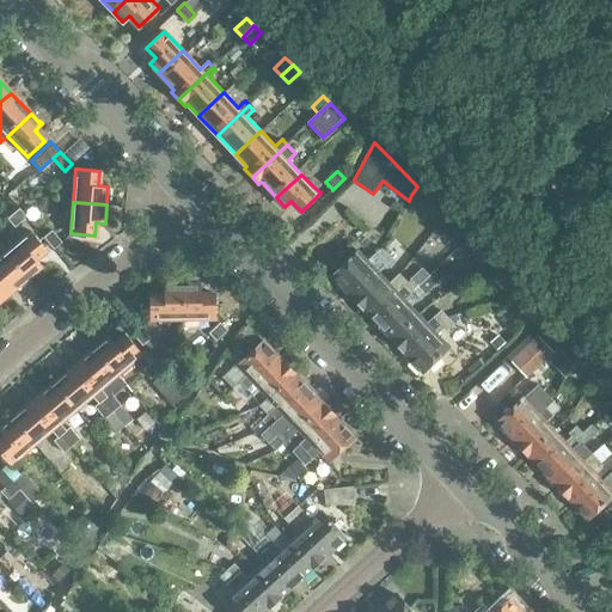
[(20,209),(8,219),(16,227),(28,218),(20,209)]
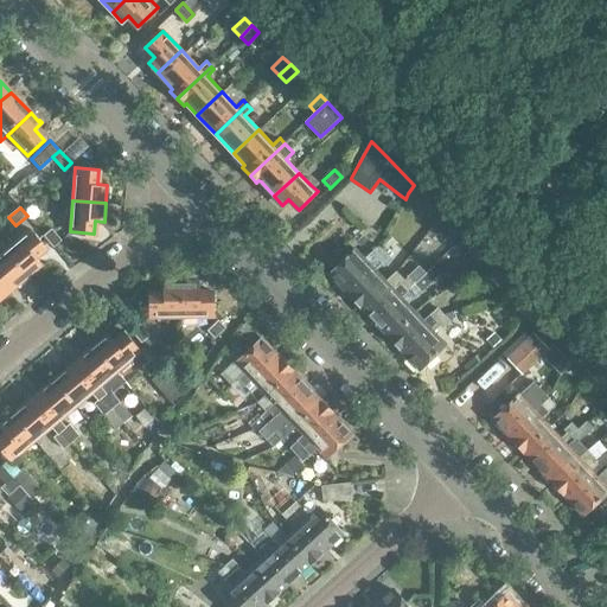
[(51,228),(43,235),(53,246),(61,240),(51,228)]
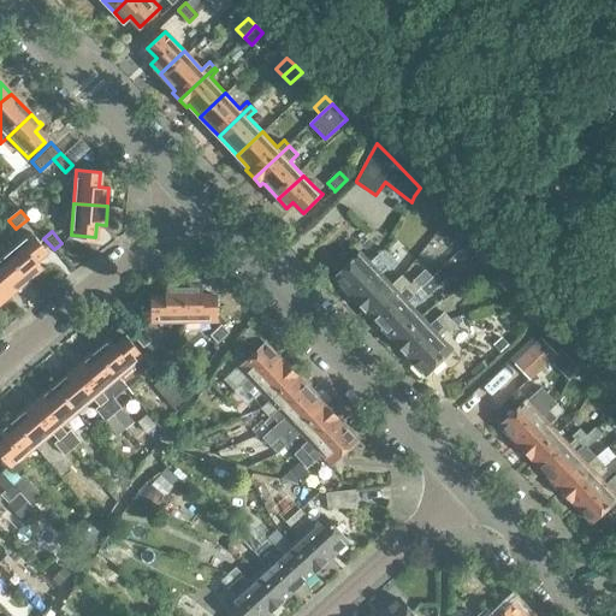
[(30,232),(6,253),(28,278),(41,267),(35,260),(46,250),(30,232)]
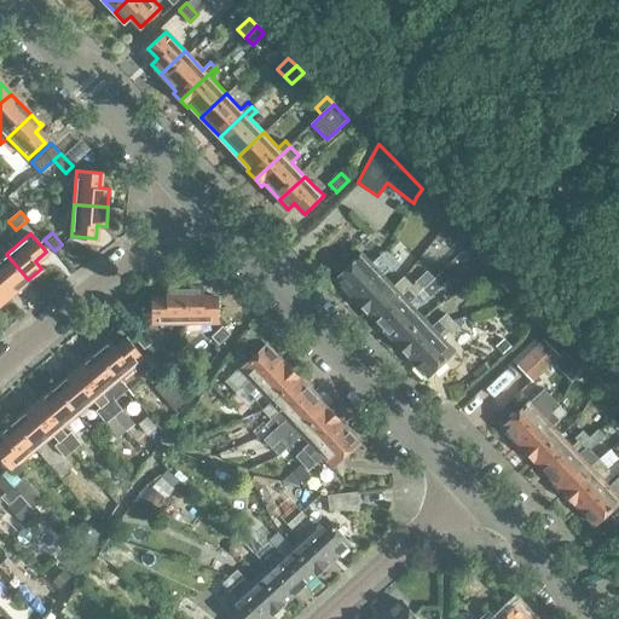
[(386,250),(379,256),(386,264),(393,256),(386,250)]
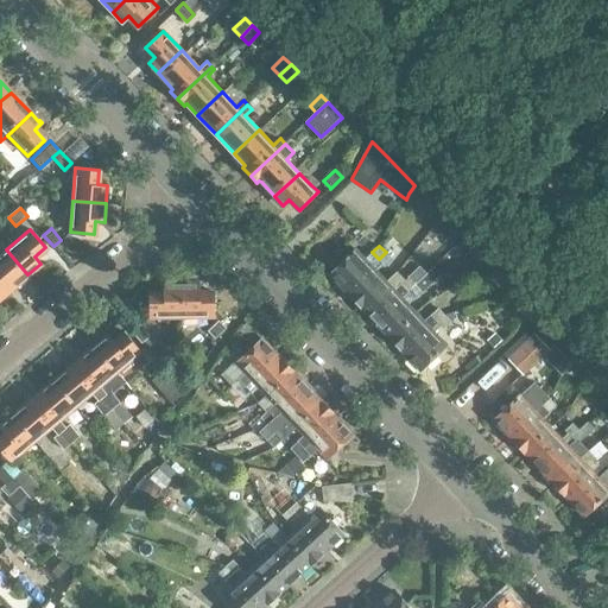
[(0,283),(7,292),(27,274),(6,249),(0,254),(0,283)]
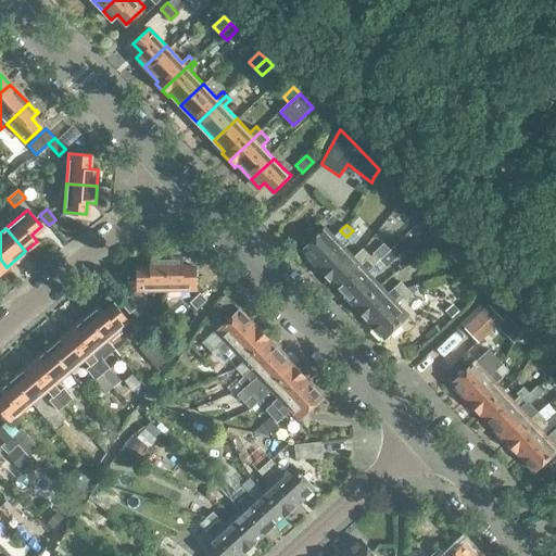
[(326,228),(301,251),(302,251),(316,265),(340,242),(346,237),(340,230),(333,236),(326,228)]
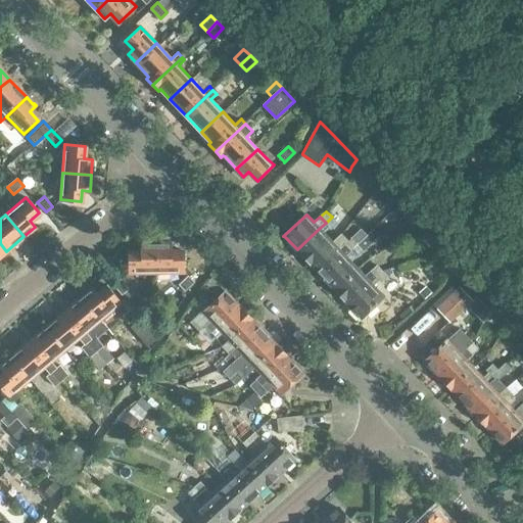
[(332,217),(326,223),(328,226),(331,229),(337,223),(332,217)]
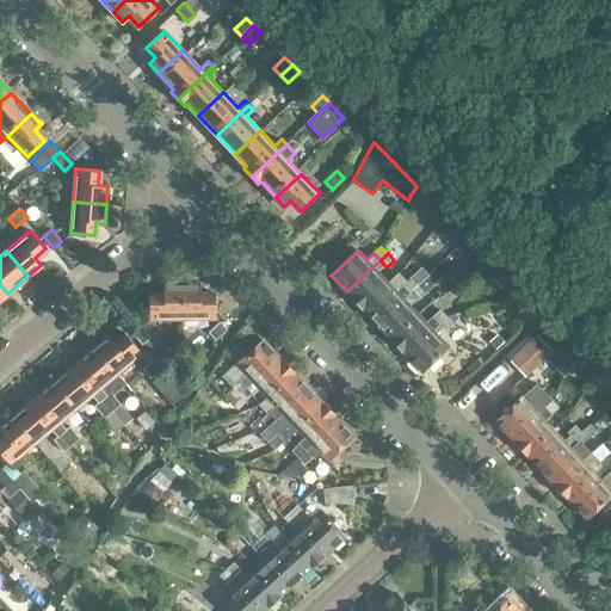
[(374,266),(347,291),(362,307),(388,283),(376,270),(383,264),(381,260),(374,266)]
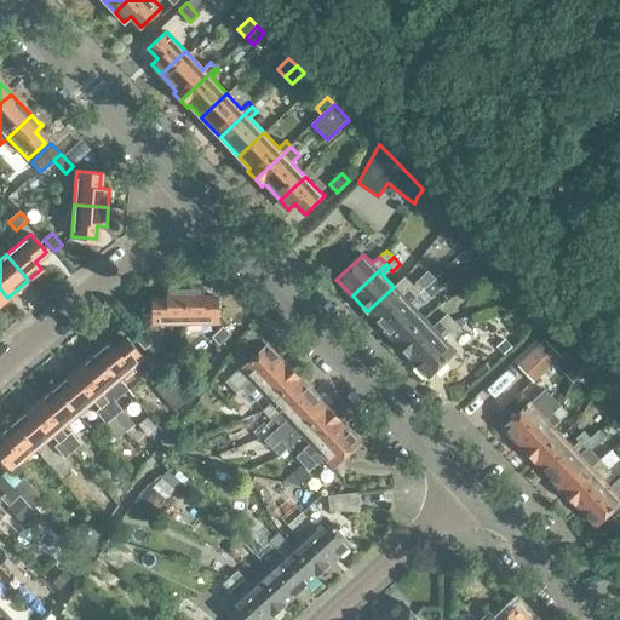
[(394,287),(367,311),(383,327),(434,280),(426,273),(417,281),(412,286),(403,276),(401,280),(394,287)]
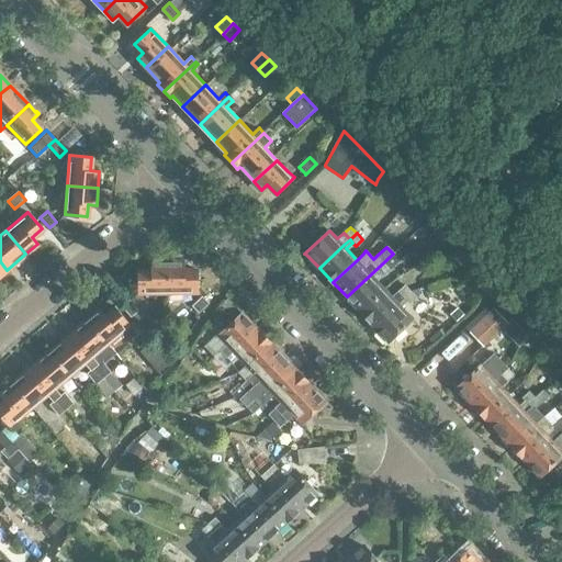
[(393,254),(347,296),(353,304),(360,312),(384,289),(378,282),(378,281),(403,258),(396,251),(393,254)]
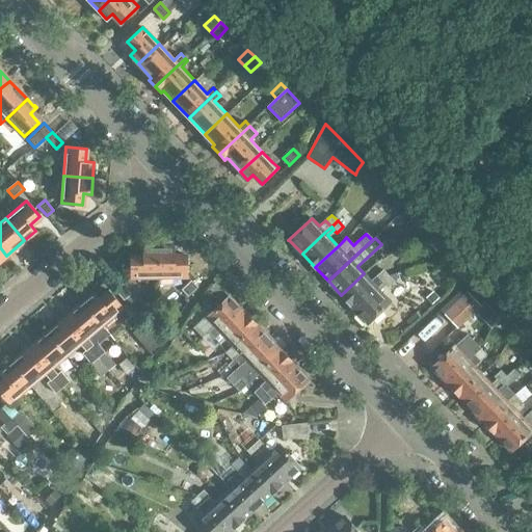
[(143,257),(130,257),(130,276),(159,276),(159,248),(142,248),(143,257)]
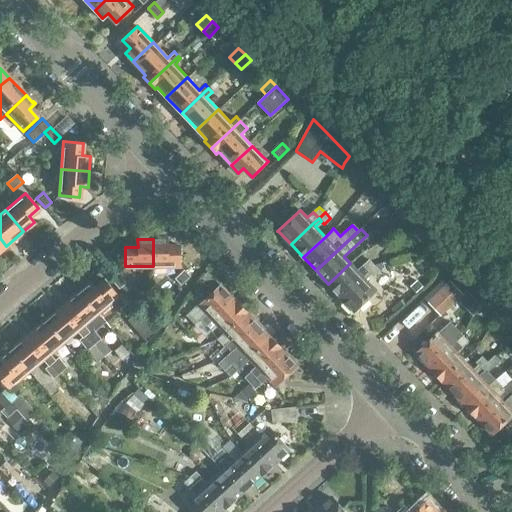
[(168,239),(153,239),(153,266),(180,266),(180,246),(168,247),(168,239)]
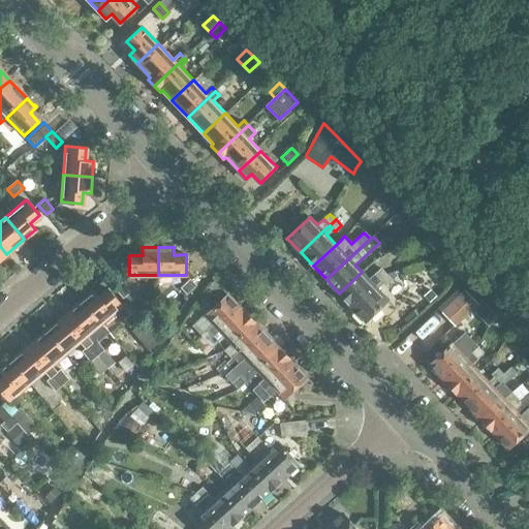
[(362,272),(339,293),(352,307),(387,273),(382,267),(369,280),(362,272)]
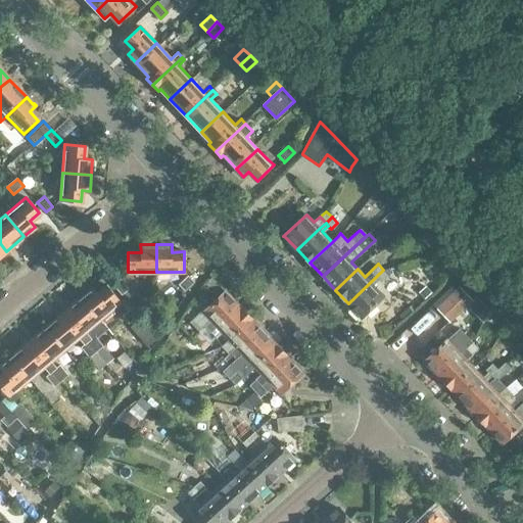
[(383,270),(348,303),(362,318),(383,296),(374,286),(380,280),(384,283),(390,277),(383,270)]
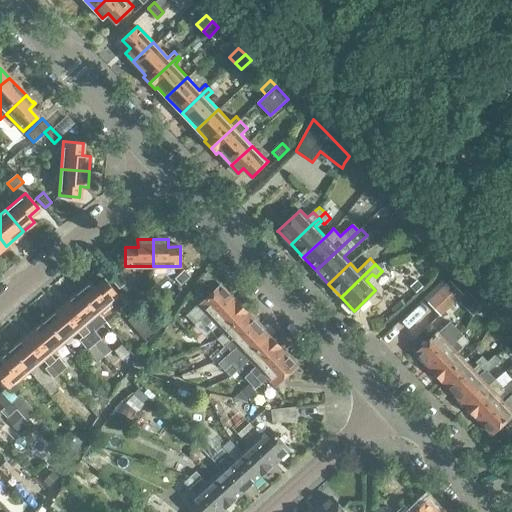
[(125,266),(111,278),(126,296),(141,283),(125,266)]
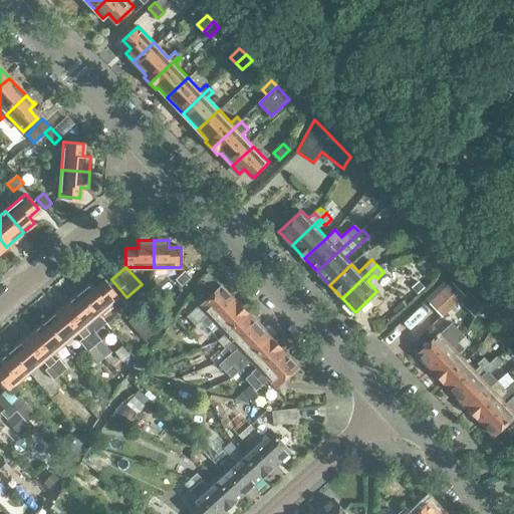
[(185,271),(175,280),(181,287),(191,277),(185,271)]
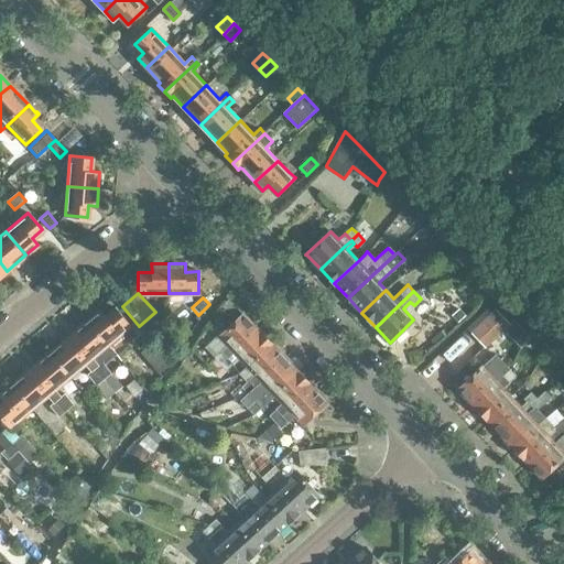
[(100,311),(90,318),(110,342),(130,325),(116,308),(106,317),(100,311)]
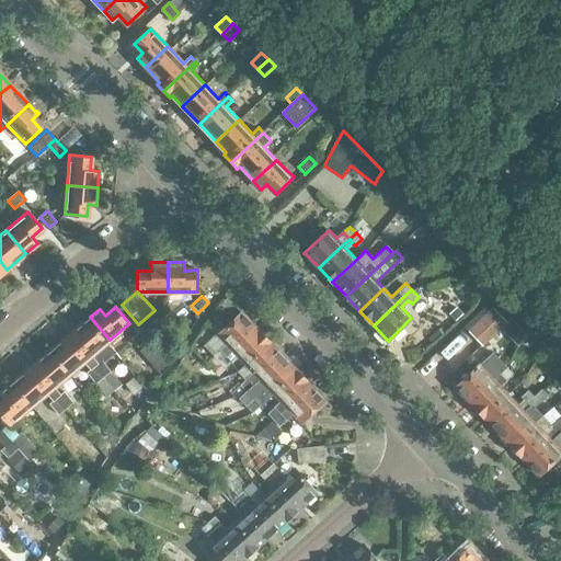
[(459,307),(450,315),(457,321),(466,313),(459,307)]
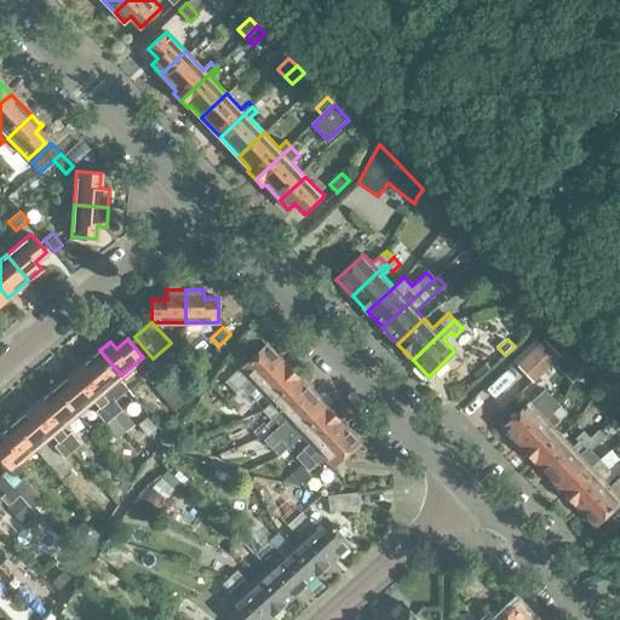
[(546,342),(520,365),(534,380),(561,356),(546,342)]
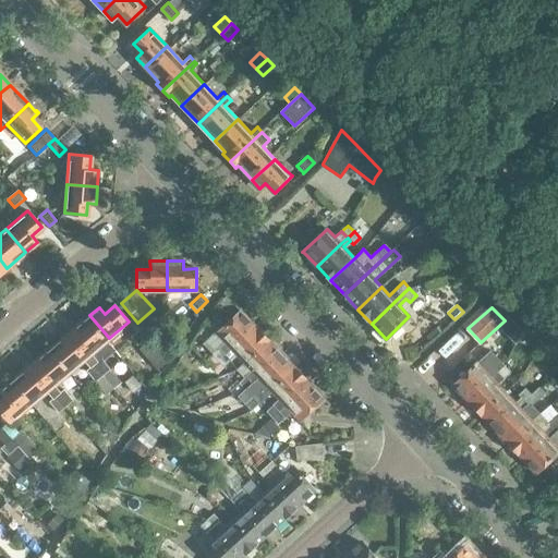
[(225,342),(213,354),(218,360),(254,326),(240,312),(216,334),(225,342)]
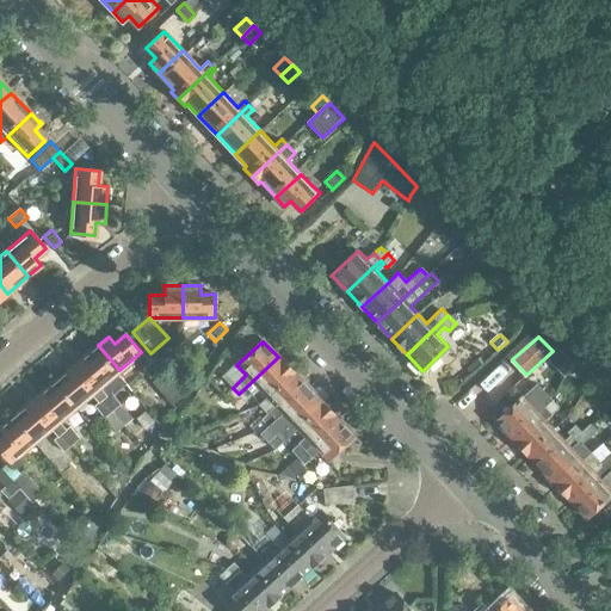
[(98,345),(79,363),(99,387),(119,370),(98,345)]
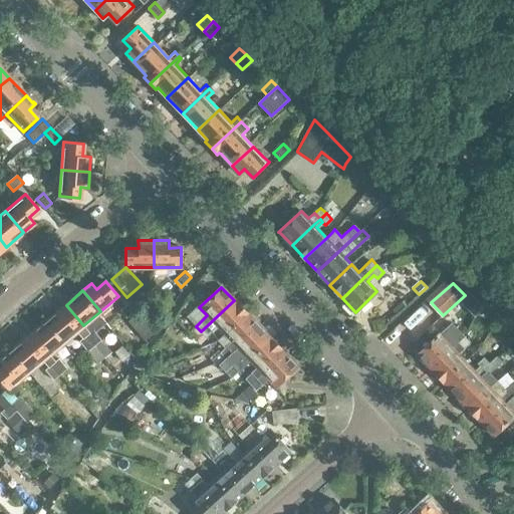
[(234,300),(201,331),(208,338),(219,327),(225,334),(247,314),(234,300)]
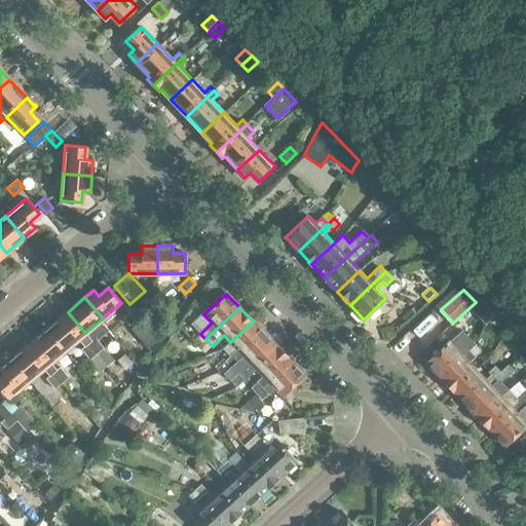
[(135,309),(124,318),(129,326),(141,316),(135,309)]
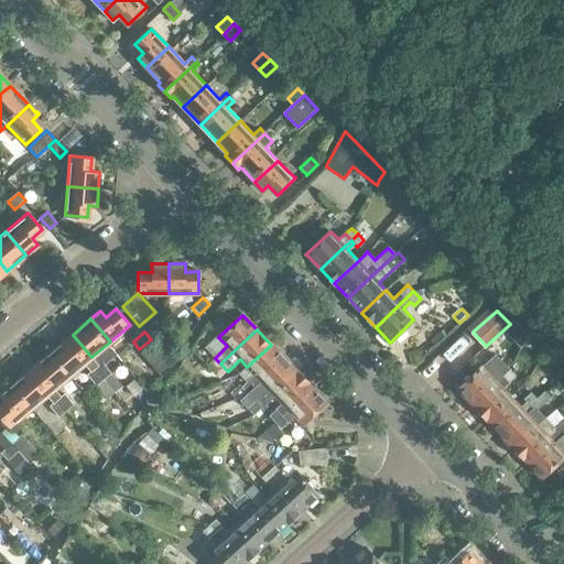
[(73,335),(51,353),(69,376),(72,375),(84,364),(87,368),(90,372),(87,376),(107,400),(119,390),(117,388),(98,366),(91,357),(73,335)]
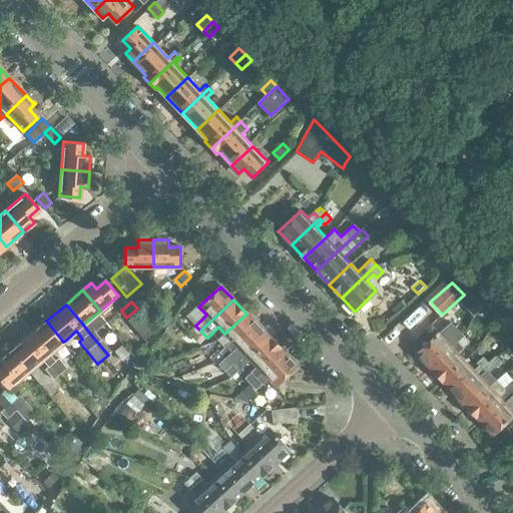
[(230,341),(219,351),(225,358),(237,347),(259,327),(246,314),(224,334),(230,341)]
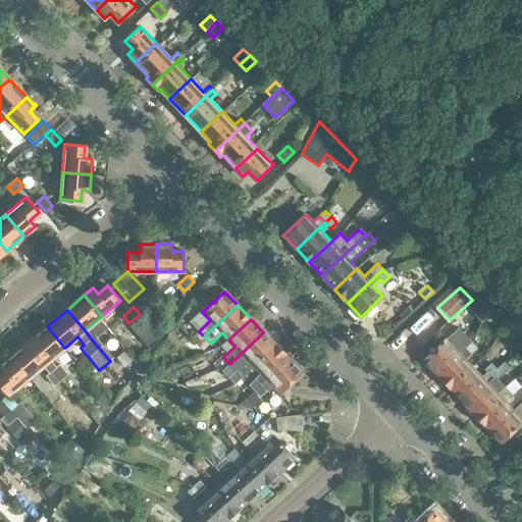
[(47,326),(29,342),(59,379),(67,373),(60,365),(58,367),(52,359),(54,357),(64,348),(47,326)]
